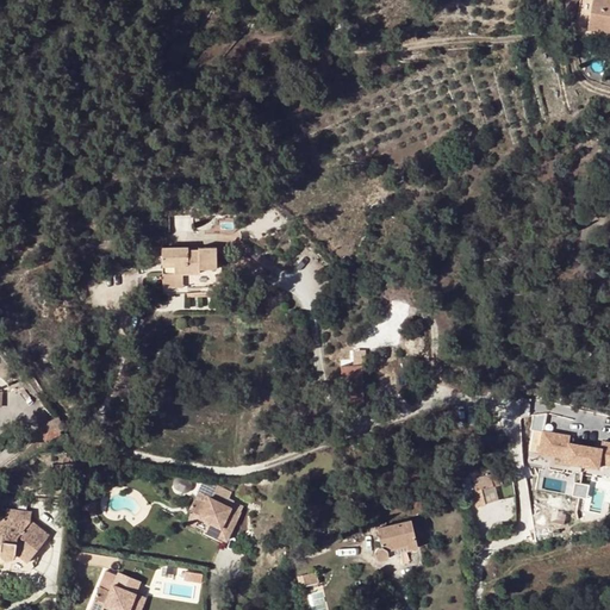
[(609,0),(582,0),(577,26),(590,29),(609,32),(609,0)]
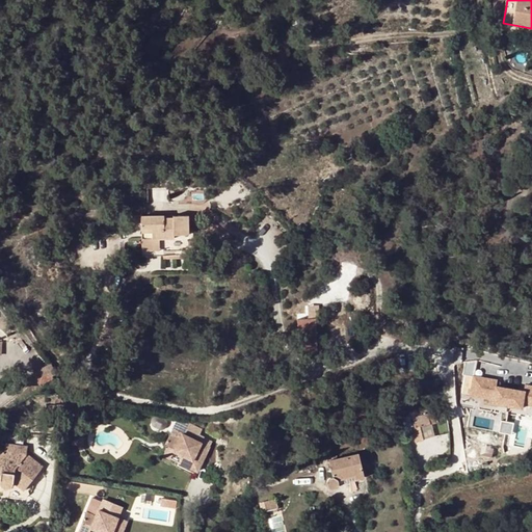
[(502,28),(505,49),(512,48),(514,25),(503,23),(502,28)]
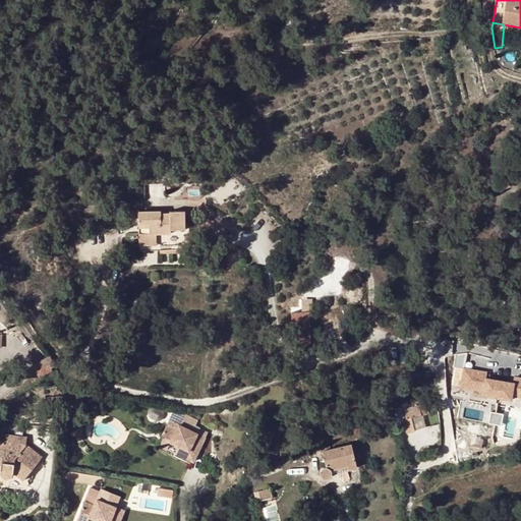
[(170,215),(161,215),(161,211),(139,212),(139,245),(161,245),(161,246),(189,245),(189,225),(185,225),(185,230),(181,230),(181,212),(170,212),(170,215)]
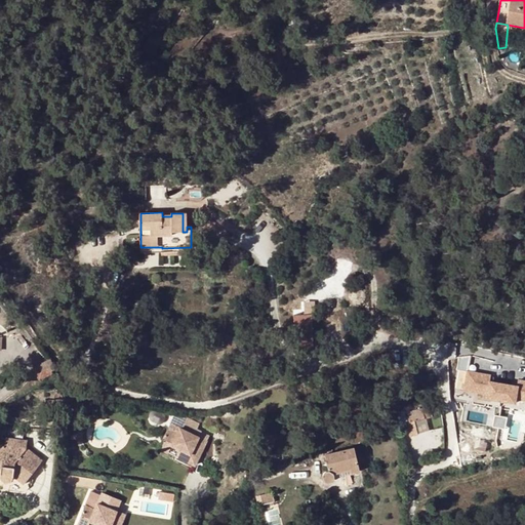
[(314,347),(313,316),(293,316),(294,348),(314,347)]
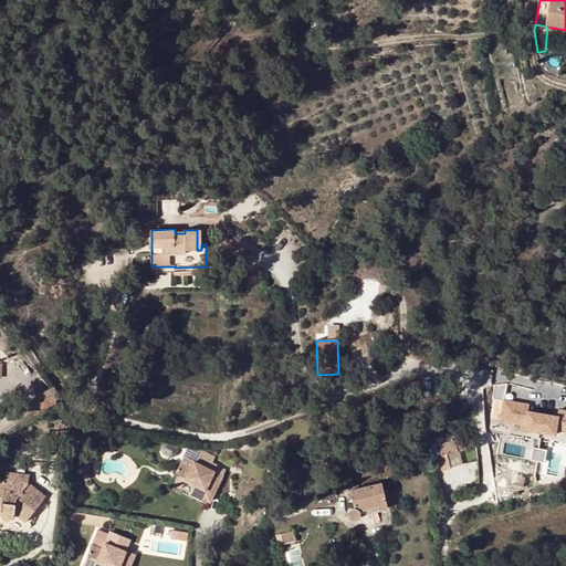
[(61,401),(54,387),(34,396),(42,410),(61,401)]
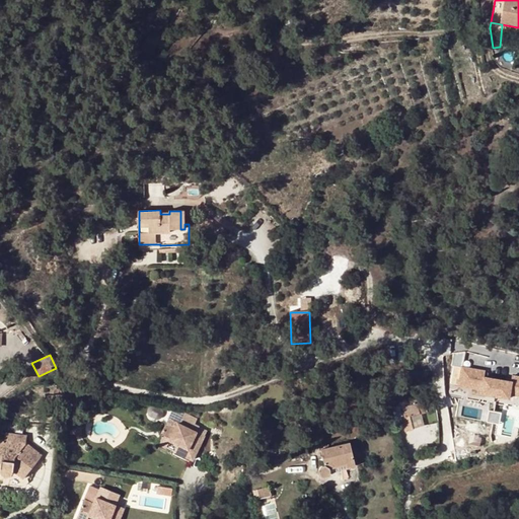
[(510,394),(518,395),(518,377),(513,376),(512,382),(484,377),(485,371),(461,367),(458,385),(480,389),(480,393),(509,398),(510,394)]
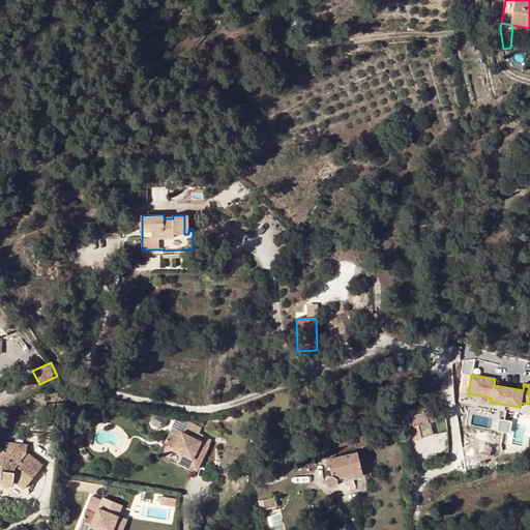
[(469,408),(460,409),(461,417),(470,416),(469,408)]
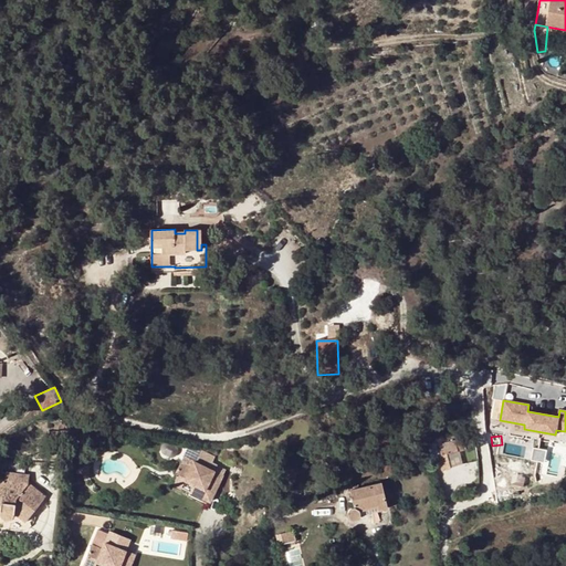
[(454,440),(437,444),(440,456),(458,451),(454,440)]
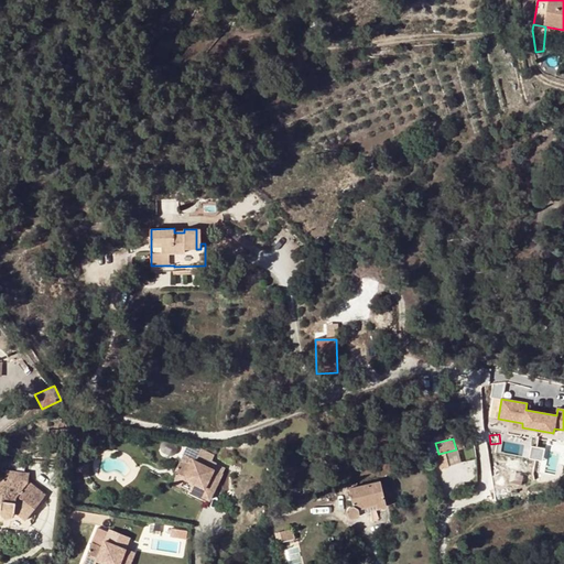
[(188,444),(181,459),(170,479),(181,485),(185,478),(193,483),(190,490),(210,500),(212,498),(224,475),(194,461),(199,449),(188,444)]
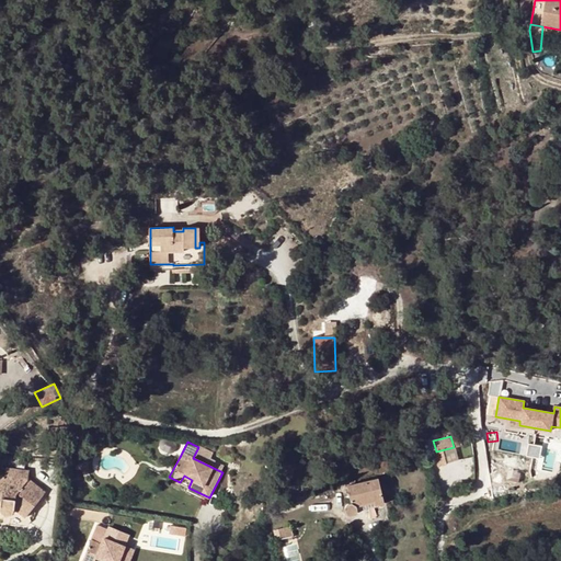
[(7,469),(6,477),(29,479),(30,471),(7,469)]
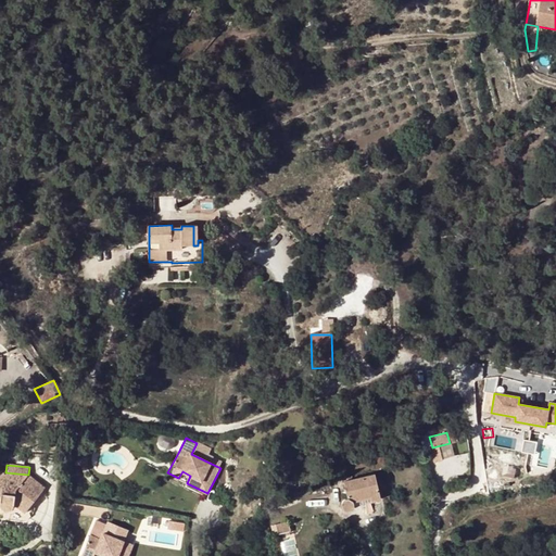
[(0,471),(0,503),(1,503),(1,507),(2,509),(3,510),(5,510),(7,512),(9,512),(11,510),(12,509),(13,508),(14,506),(14,505),(25,513),(34,502),(41,493),(45,489),(28,475),(5,472),(0,471)]
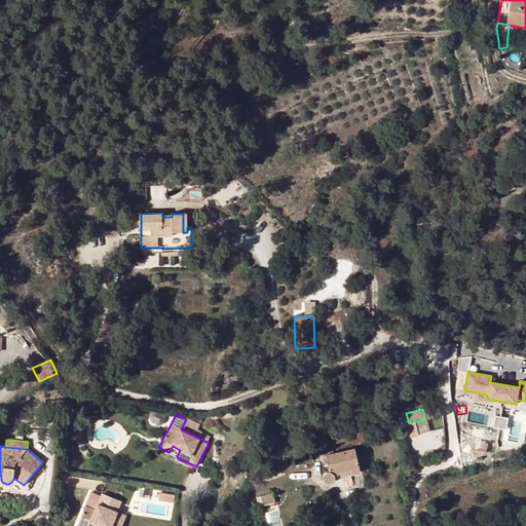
[(350,471),(352,475),(361,473),(354,448),(326,455),(330,473),(328,473),(327,474),(326,475),(325,476),(324,478),(324,479),(325,481),(326,482),(327,483),(328,484),(330,484),(331,484),(333,484),(334,483),(335,482),(336,480),(336,479),(335,476),(350,471)]
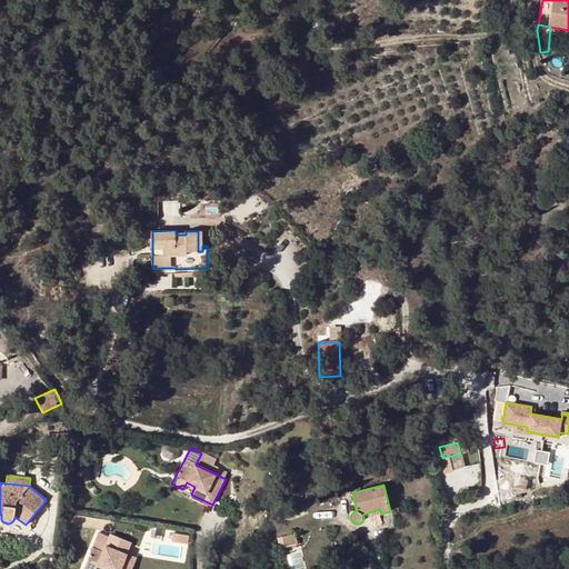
[(280,530),(283,541),(296,538),(293,527),(280,530)]
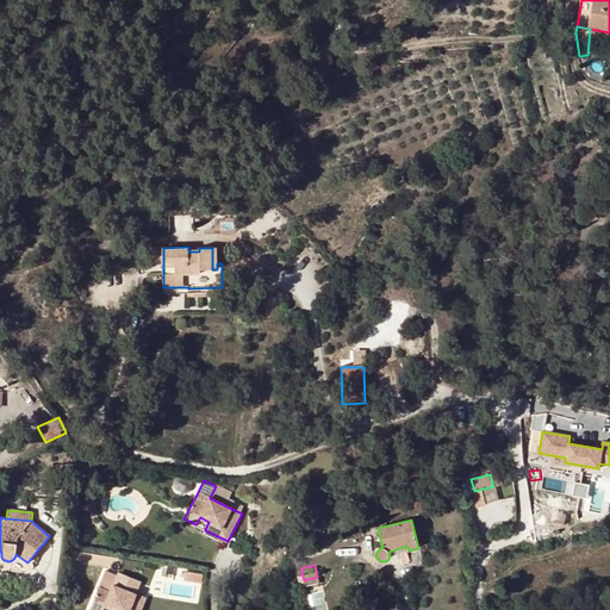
[(304,580),(305,587),(319,584),(317,577),(304,580)]
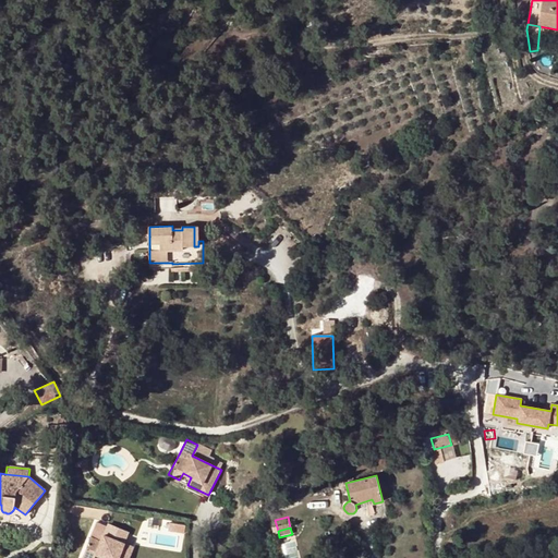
[(99,546),(87,541),(79,557),(126,557),(130,553),(102,540),(99,546)]
